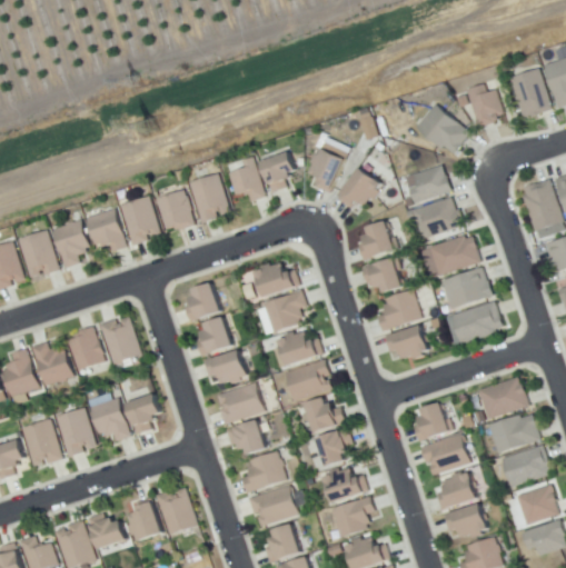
[(565,103),(556,108),(542,65),(565,56),(565,103)]
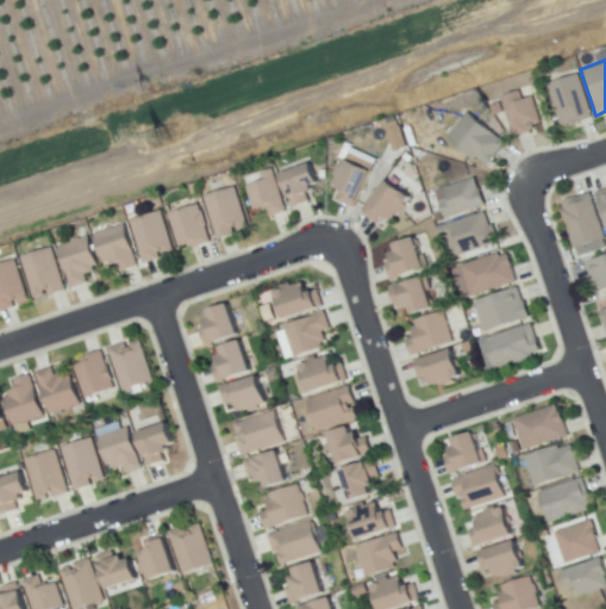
[(558,125),(544,82),(575,72),(591,117),(568,124),(568,123),(558,125)]
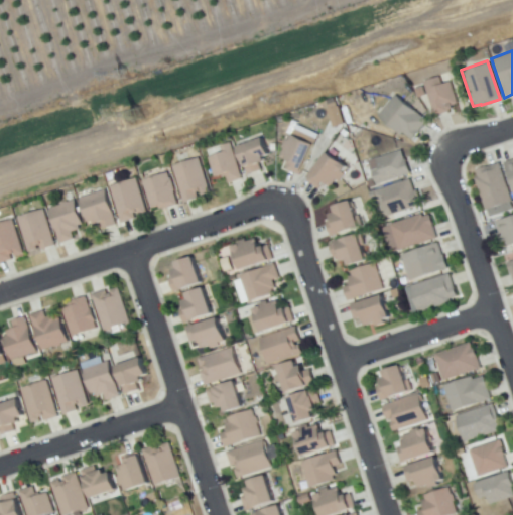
[(433,117),(421,81),(437,75),(440,83),(449,81),(456,102),(450,104),(452,108),(447,110),(447,112),(433,117)]
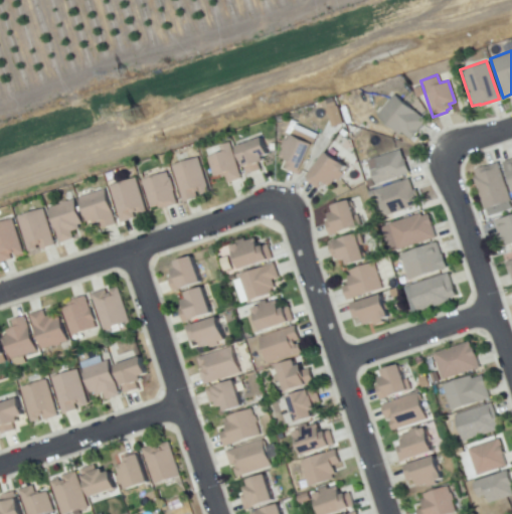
[(415,97),(412,88),(419,86),(423,95),(415,97)]
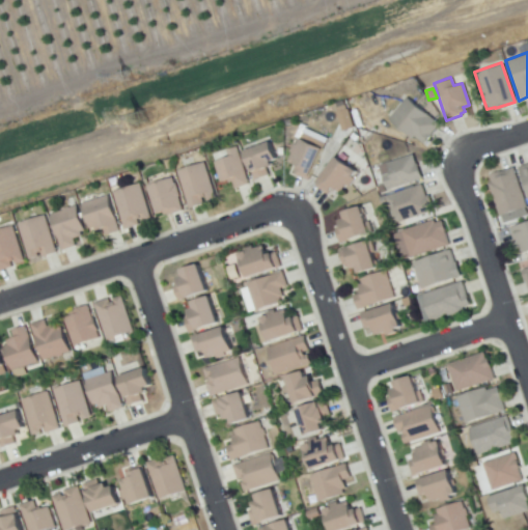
[(406,96),(438,123),(421,144),(413,137),(411,138),(387,118),(406,96)]
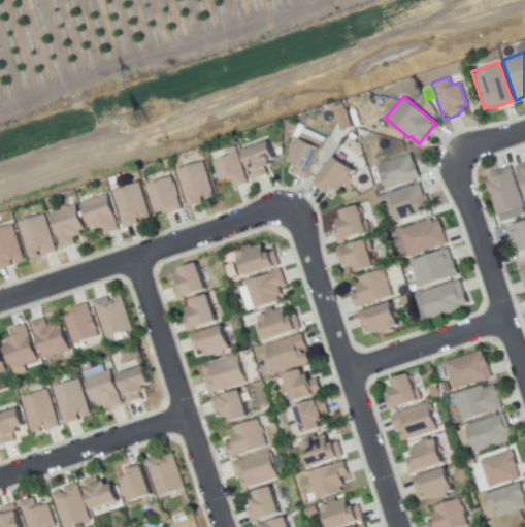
[(296,136),(320,149),(304,179),(291,172),(295,165),(285,160),(289,152),(287,150),(291,141),(293,142),(296,136)]
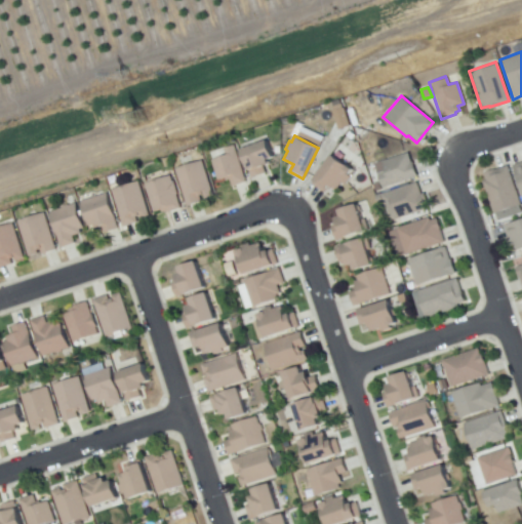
[(238,149),(265,139),(271,157),(265,159),(267,164),(262,166),(264,171),(248,177),(238,149)]
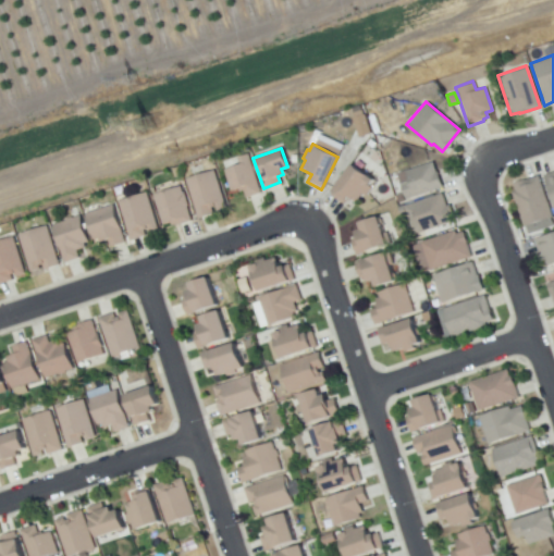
[(246,153),(259,193),(244,198),(242,190),(238,192),(237,188),(230,192),(222,169),(237,163),(235,157),(246,153)]
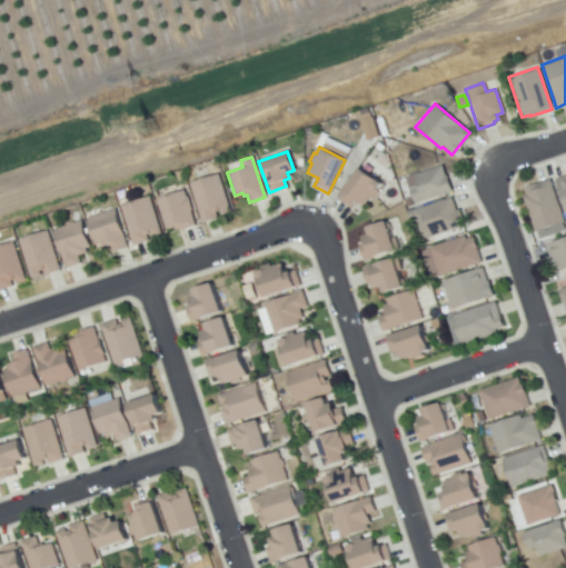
[(413,203),(408,188),(416,185),(413,173),(442,165),(445,175),(446,175),(452,191),(413,203)]
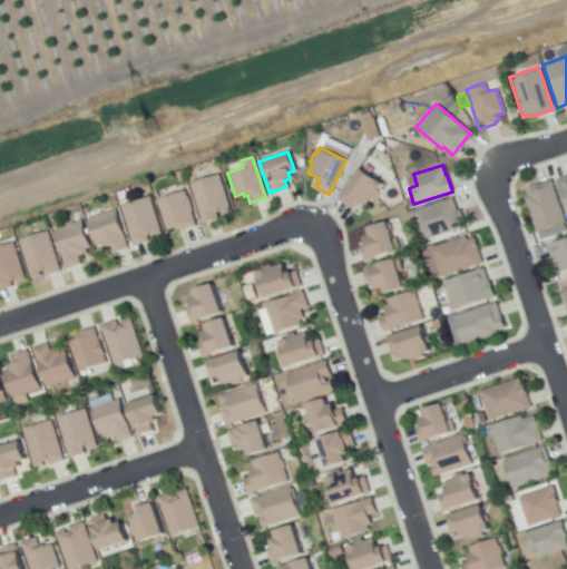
[(336,197),(359,167),(380,184),(377,189),(380,192),(374,199),(371,197),(364,206),(357,200),(350,208),(336,197)]
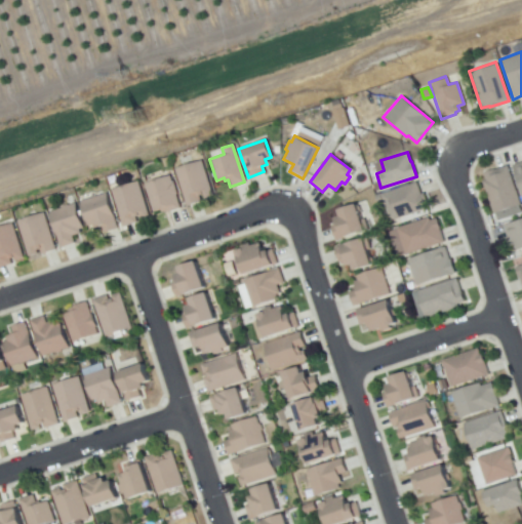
[(185,206),(173,169),(200,160),(210,195),(202,198),(201,195),(198,196),(200,201),(185,206)]
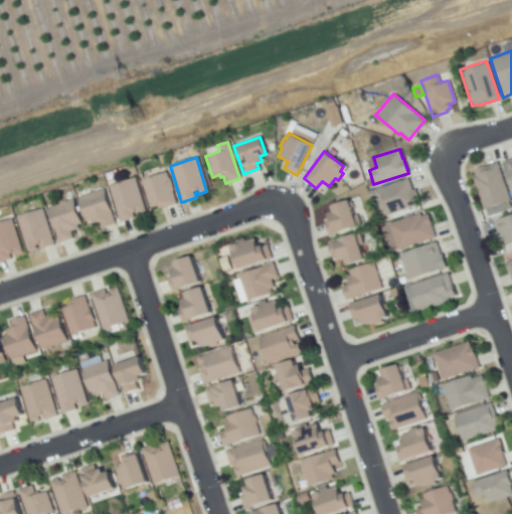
[(511,191),(502,161),(511,157),(511,191)]
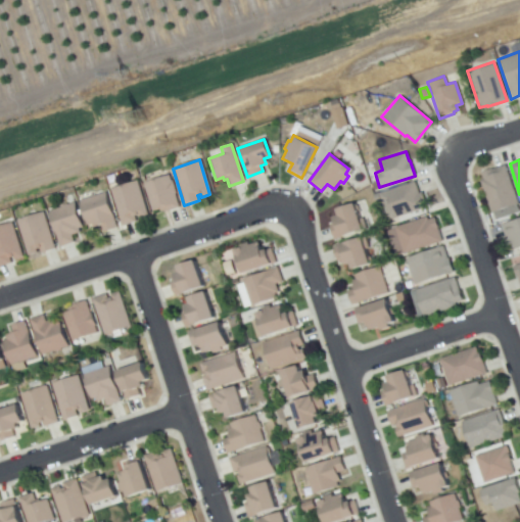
[(490,211),(481,180),(482,180),(480,172),(505,163),(517,203),(490,211)]
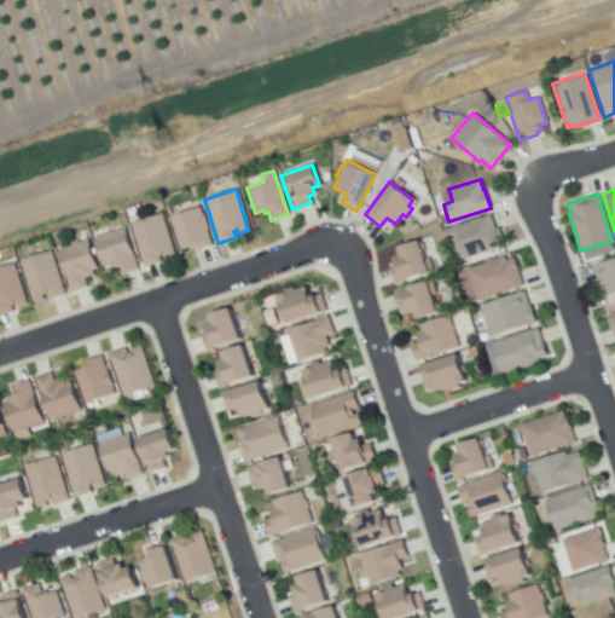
[(179,249),(168,215),(198,207),(201,214),(202,213),(208,229),(206,230),(210,244),(193,250),(191,246),(179,249)]
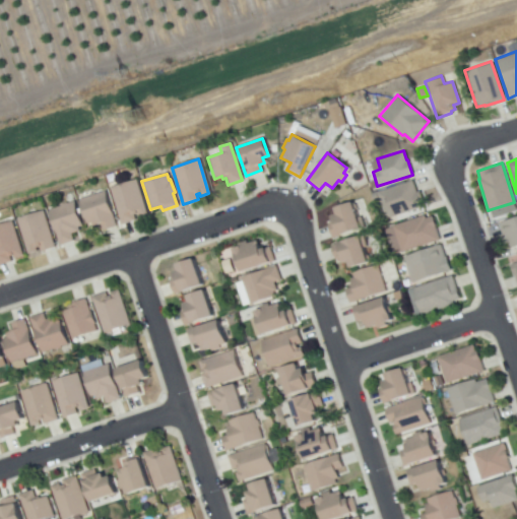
[(122,224),(109,188),(135,179),(147,213),(138,216),(136,210),(135,210),(137,214),(133,215),(135,219),(122,224)]
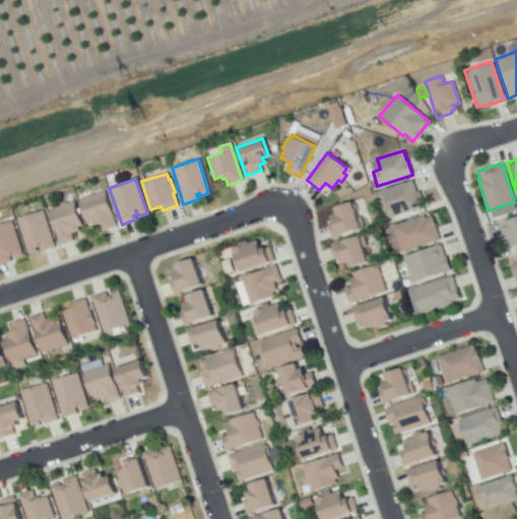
[(422,205),(383,218),(375,192),(411,180),(414,191),(418,190),(422,199),(419,200),(422,205)]
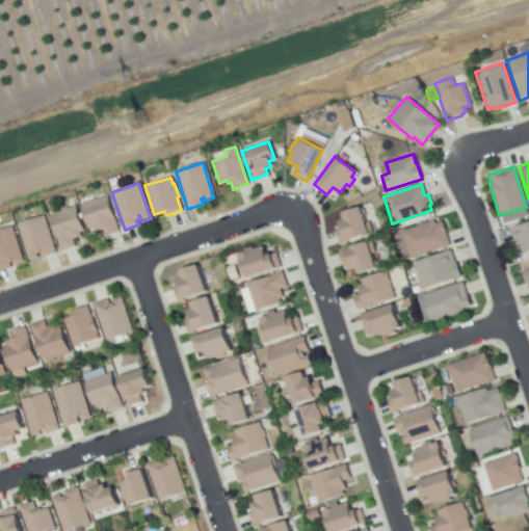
[(80,204),(106,195),(117,231),(103,236),(101,229),(94,231),(93,228),(87,230),(80,204)]
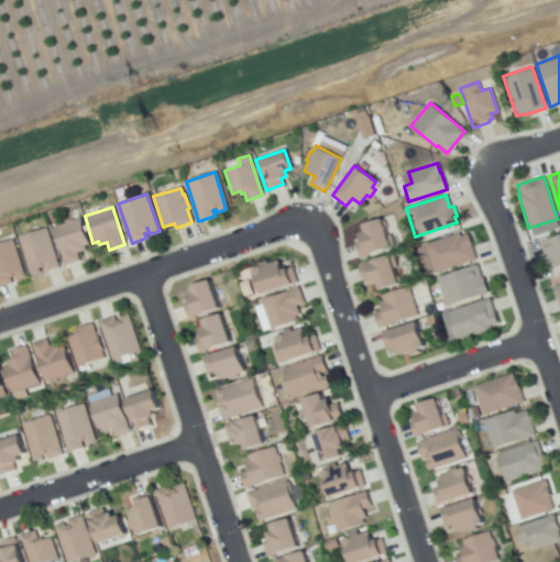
[(63,265),(51,227),(65,222),(64,220),(70,218),(70,220),(79,217),(88,244),(84,246),(85,250),(77,253),(79,260),(63,265)]
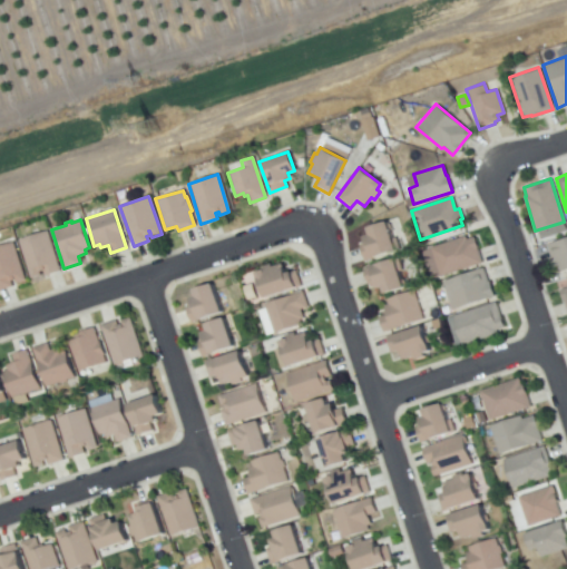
[(363,261),(358,244),(364,242),(362,235),(368,234),(365,227),(384,221),(392,243),(396,242),(398,249),(363,261)]
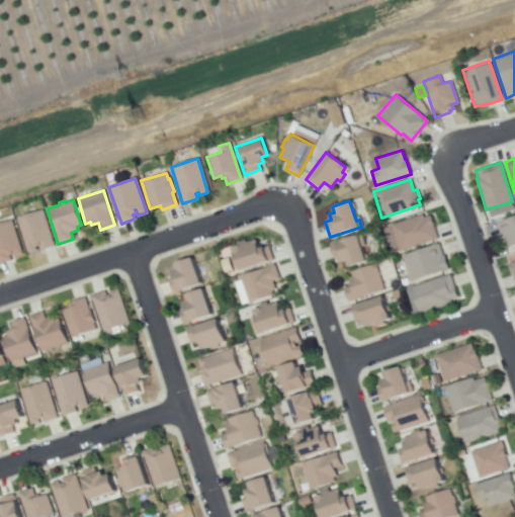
[(15,218),(41,209),(53,246),(38,250),(37,245),(34,246),(35,250),(26,252),(15,218)]
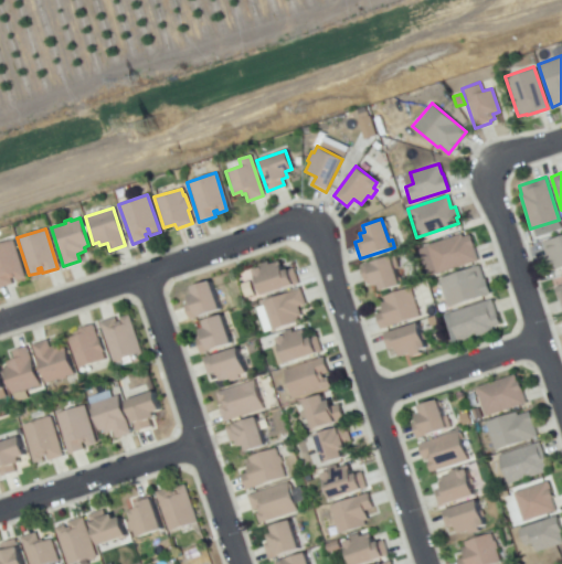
[(434,274),(424,244),(460,233),(462,236),(469,234),(473,246),(472,246),(476,261),(434,274)]
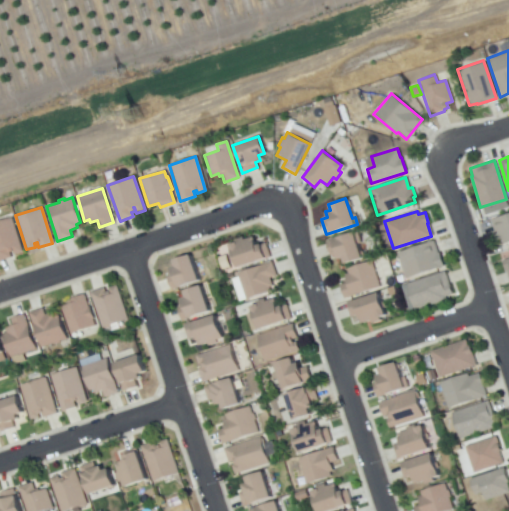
[(508,242),(497,247),(492,232),(494,232),(490,220),(508,212),(508,242)]
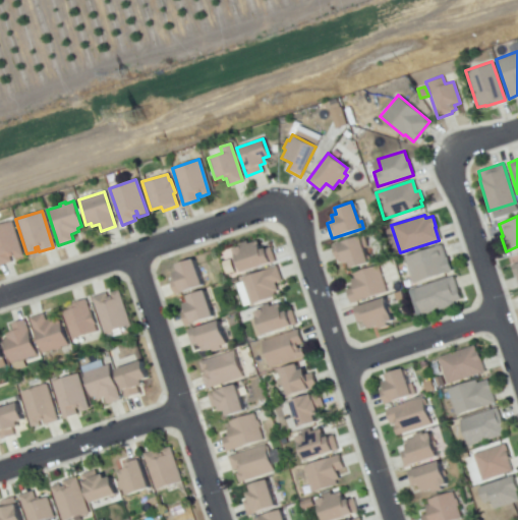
[(0,224),(11,221),(21,255),(12,258),(12,255),(8,256),(10,263),(0,265),(0,224)]
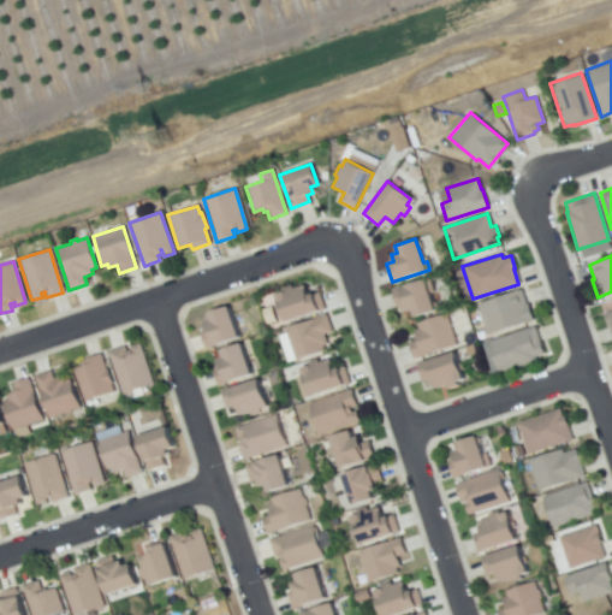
[(391,290),(423,279),(434,311),(413,318),(411,311),(405,312),(403,305),(397,306),(391,290)]
